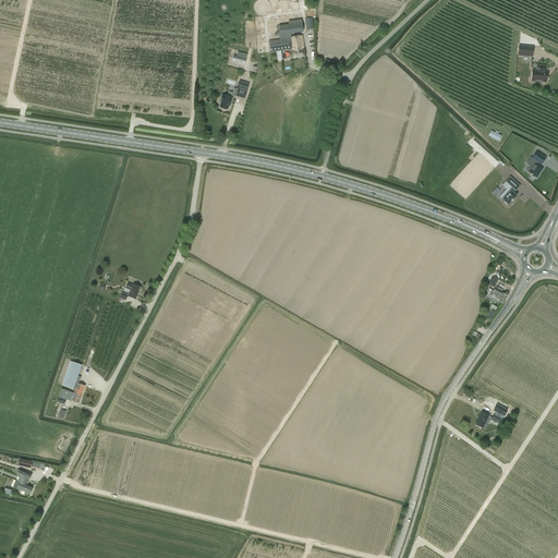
[(306,31),(314,29),(313,19),(305,20),(306,31)]
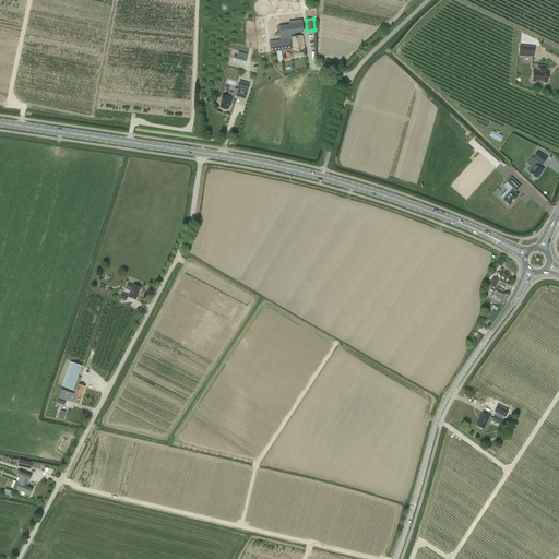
[(300,21),(288,22),(289,25),(278,26),(280,36),(281,42),(270,43),(271,52),(292,49),(294,58),(306,57),(302,36),(293,38),(292,34),(304,33),(302,21),(300,21)]
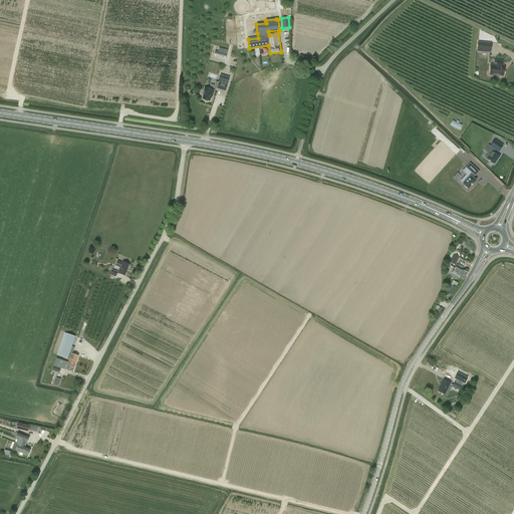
[(491,43),(478,42),(477,51),(490,52),(491,43)]
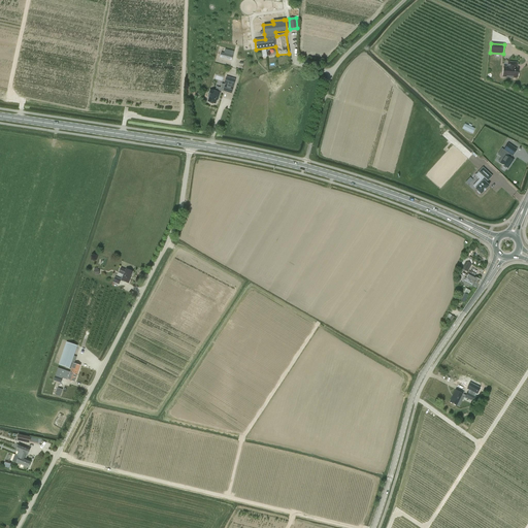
[(518,68),(516,68),(517,63),(508,62),(507,68),(503,67),(503,76),(517,77),(518,76),(518,75),(519,73),(518,72),(518,68)]
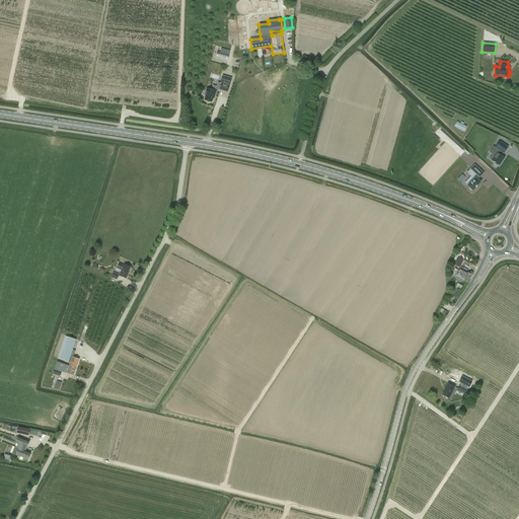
[(205,96),(204,100),(206,100),(206,101),(210,102),(211,102),(212,102),(214,98),(215,98),(217,91),(216,90),(216,89),(220,90),(220,89),(227,92),(229,86),(231,78),(222,75),(220,83),(219,87),(217,86),(213,85),(212,89),(207,88),(204,95),(205,96)]
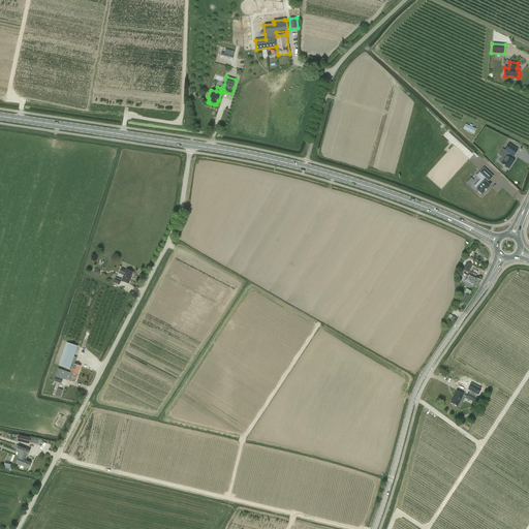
[(472,127),(473,125),(470,124),(469,126),(466,124),(463,129),(473,134),(475,129),(472,127)]
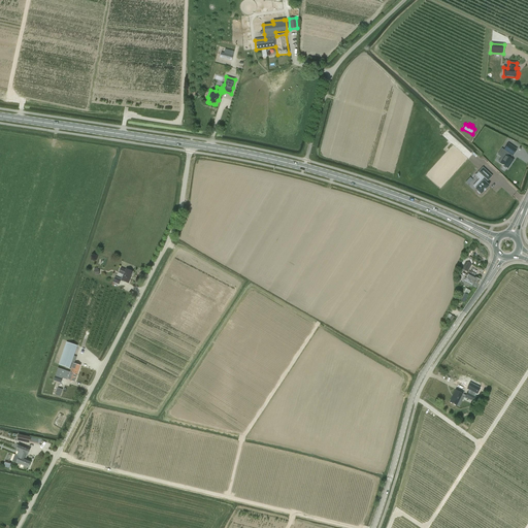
[(505,152),(498,162),(500,163),(503,165),(502,165),(503,166),(502,166),(505,168),(506,167),(508,168),(514,160),(510,158),(517,150),(508,143),(503,151),(505,152)]
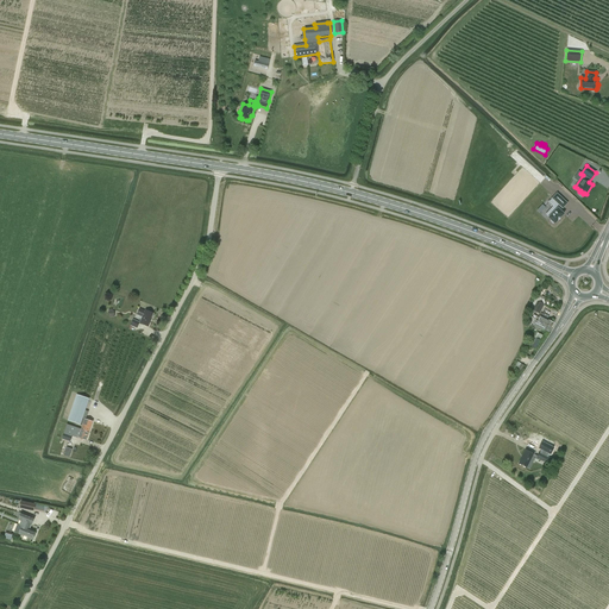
[(551,209),(546,214),(548,217),(554,223),(564,213),(560,211),(567,203),(557,194),(553,198),(548,201),(553,206),(551,209)]
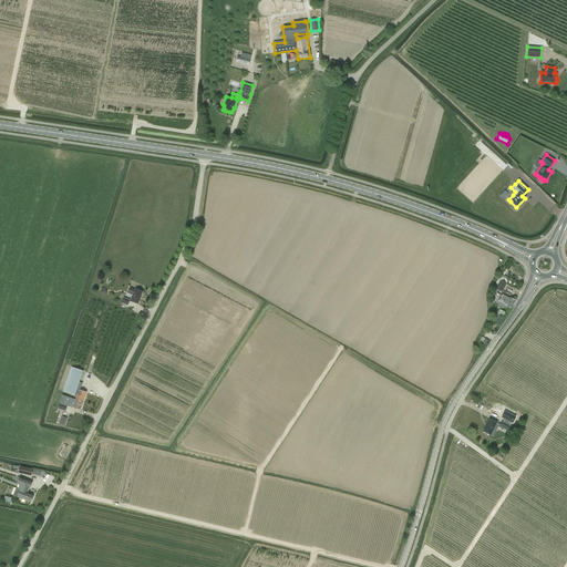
[(502,292),(507,284),(509,278),(501,274),(493,288),(502,292)]
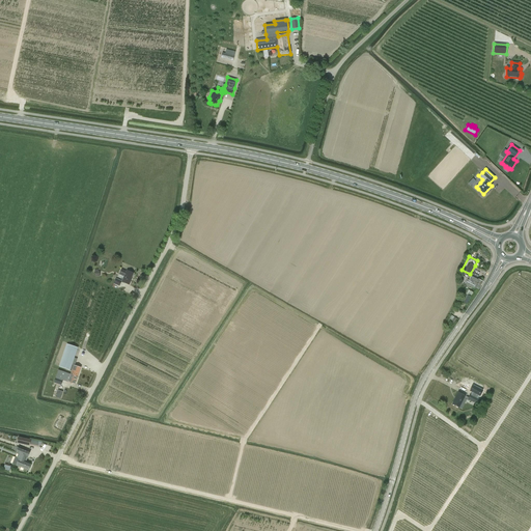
[(127,272),(121,270),(119,275),(124,276),(122,282),(123,282),(123,283),(126,284),(126,283),(129,285),(131,281),(131,280),(134,273),(127,271),(127,272)]
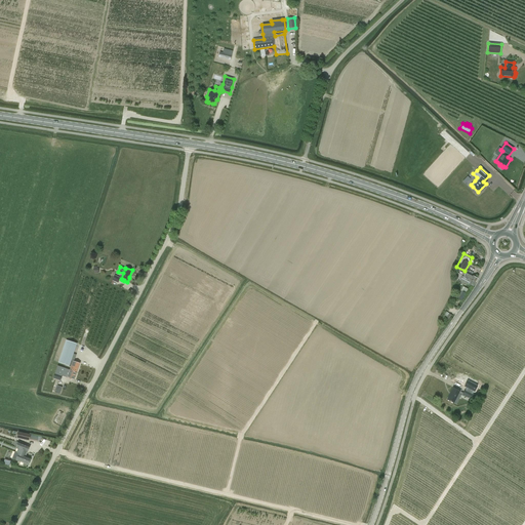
[(465,276),(463,277),(476,283),(478,279),(474,276),(473,277),(466,273),(463,276),(465,276)]
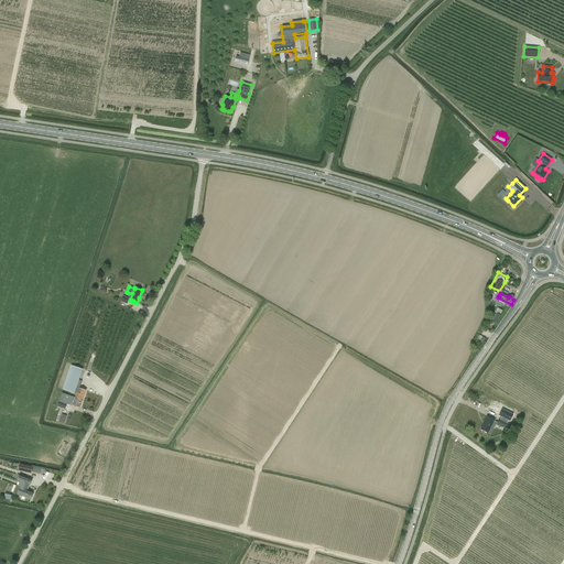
[(127,304),(130,299),(123,295),(120,302),(119,305),(121,305),(122,302),(127,304)]
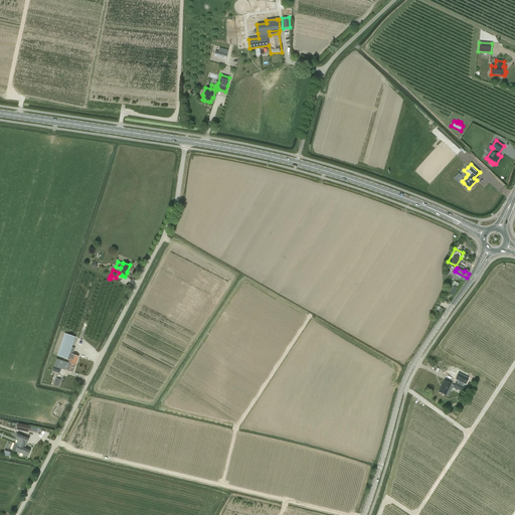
[(453,277),(453,278),(455,279),(456,279),(456,278),(459,280),(460,279),(465,282),(467,278),(455,272),(454,272),(452,276),(453,276),(453,277)]
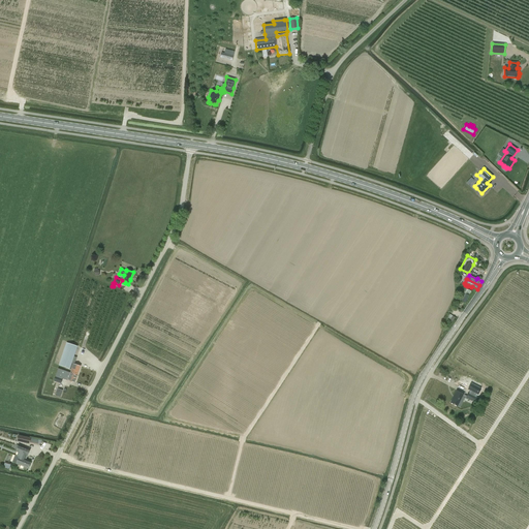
[(470,296),(465,293),(460,302),(465,304),(470,296)]
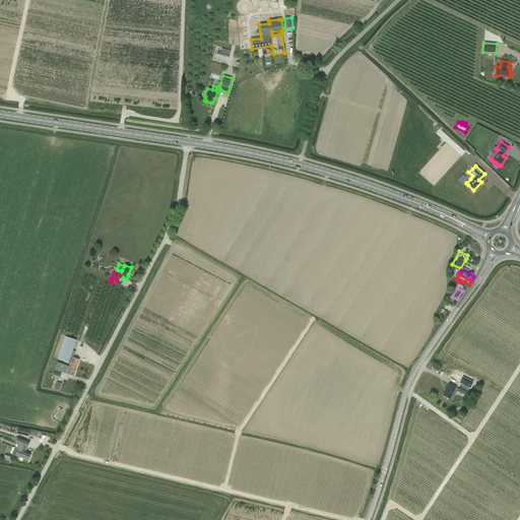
[(441,317),(442,316),(445,318),(449,313),(442,309),(438,315),(441,317)]
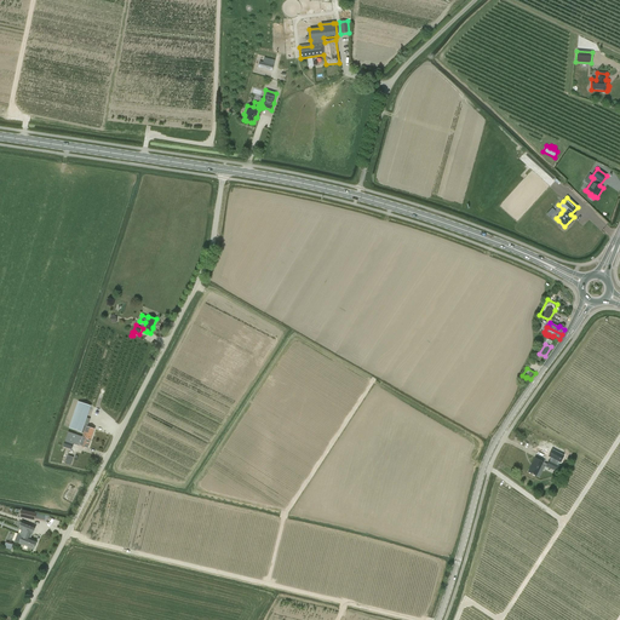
[(102,392),(96,408),(101,409),(105,394),(102,392)]
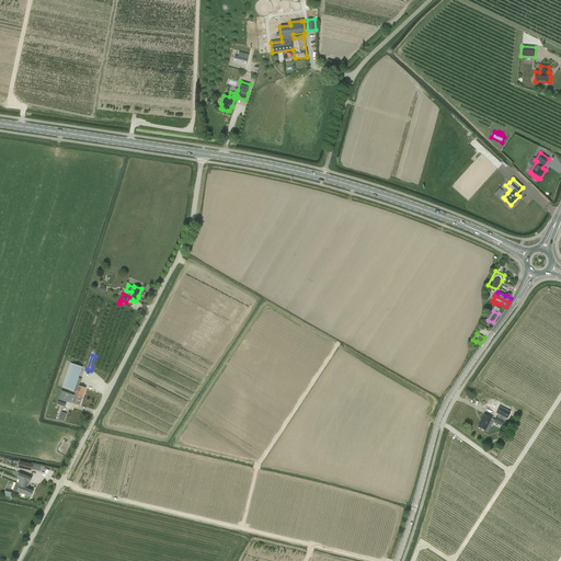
[(81,369),(82,367),(70,364),(63,387),(73,391),(76,386),(79,378),(81,369)]
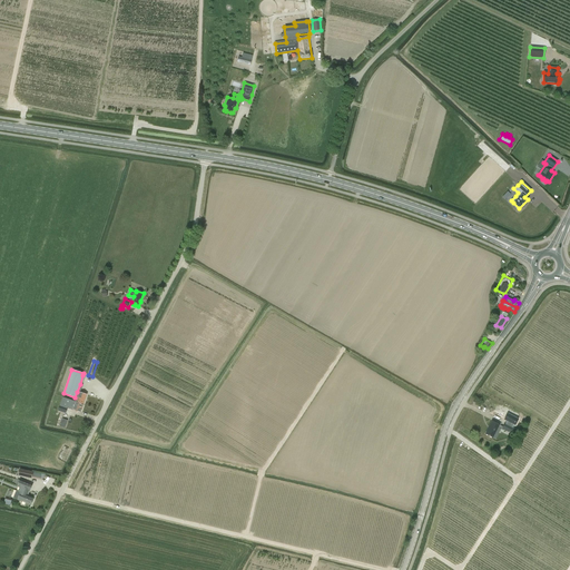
[(76,402),(82,404),(86,395),(77,392),(75,397),(77,399),(76,402)]
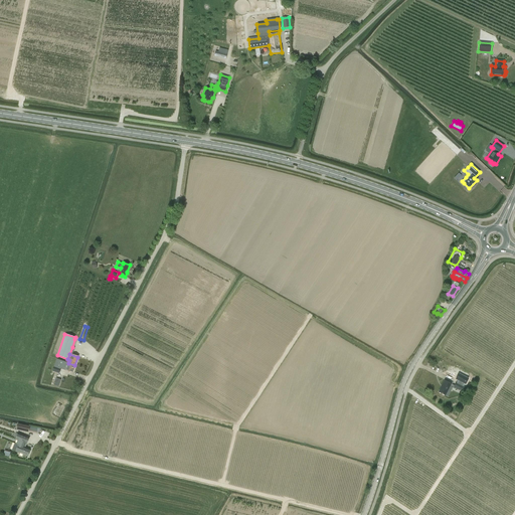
[(73,369),(74,365),(68,363),(63,361),(61,367),(66,369),(66,370),(72,373),(73,369)]
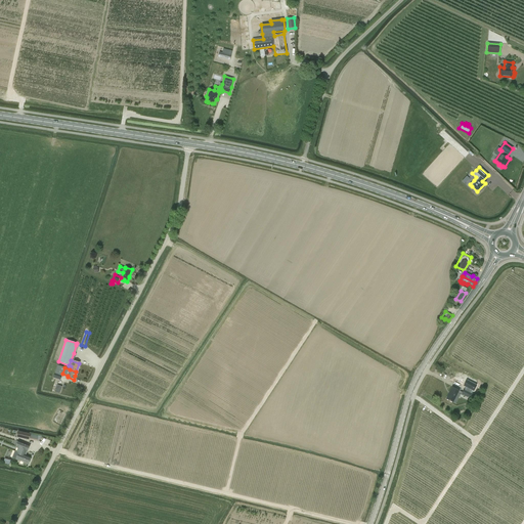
[(452,387),(446,399),(453,402),(457,393),(462,395),(462,394),(470,399),(473,393),(464,389),(462,392),(452,387)]
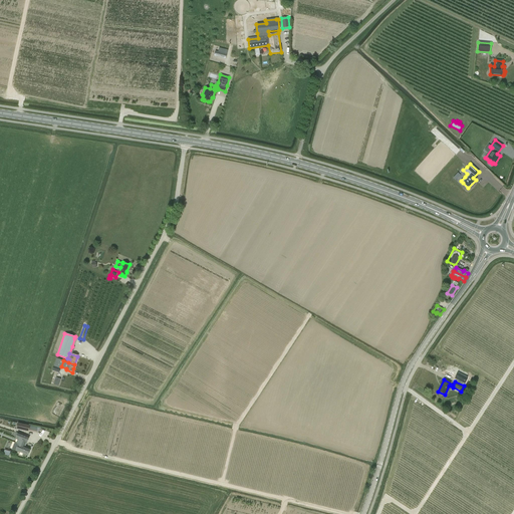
[(16,429),(29,432),(30,426),(18,423),(16,429)]
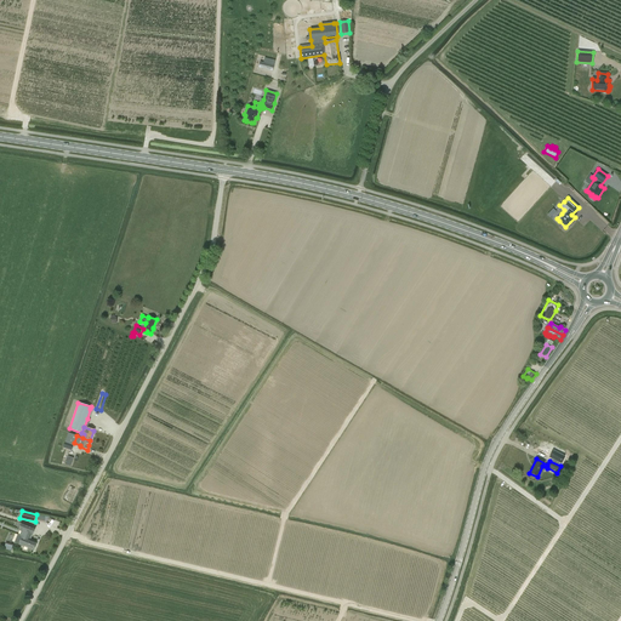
[(15,543),(20,545),(33,551),(36,542),(29,539),(30,535),(33,536),(35,529),(22,523),(20,530),(22,531),(21,536),(18,535),(15,543)]
